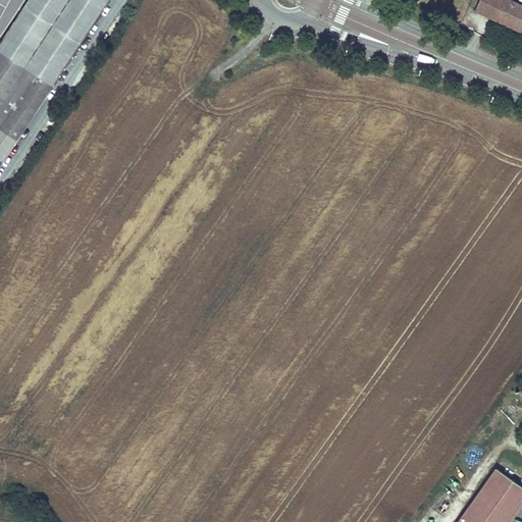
[(109,0),(29,0),(0,45),(0,50),(36,74),(14,107),(0,97),(0,128),(1,129),(17,141),(109,0)]
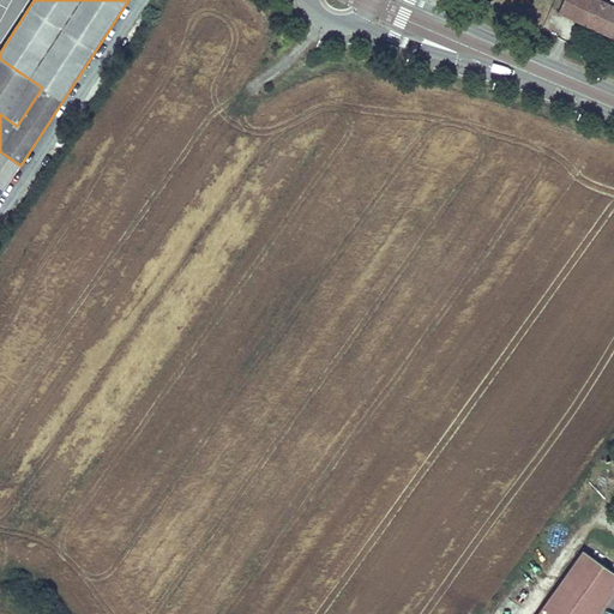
[(565,0),(559,13),(583,24),(594,0),(565,0)]
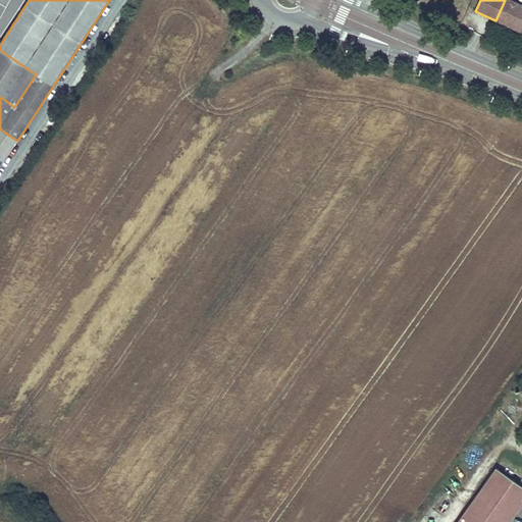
[(521,5),(509,0),(505,0),(496,20),(521,32),(521,5)]
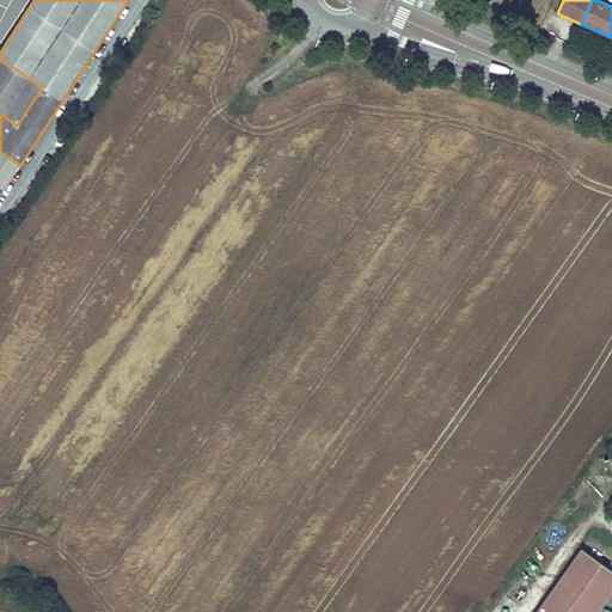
[(0,196),(20,165),(1,152),(0,154),(0,196)]
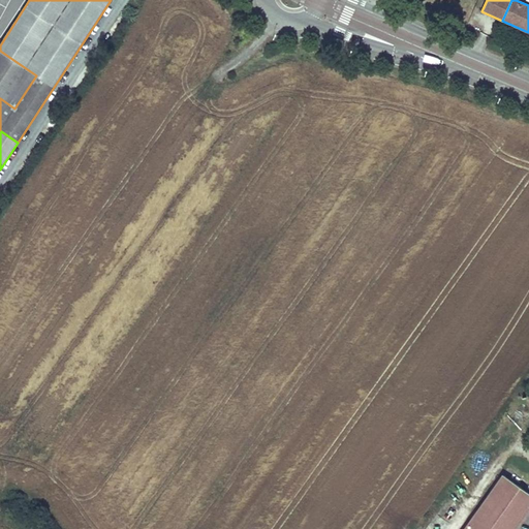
[(516,528),(528,511),(528,493),(502,474),(463,528),(516,528)]
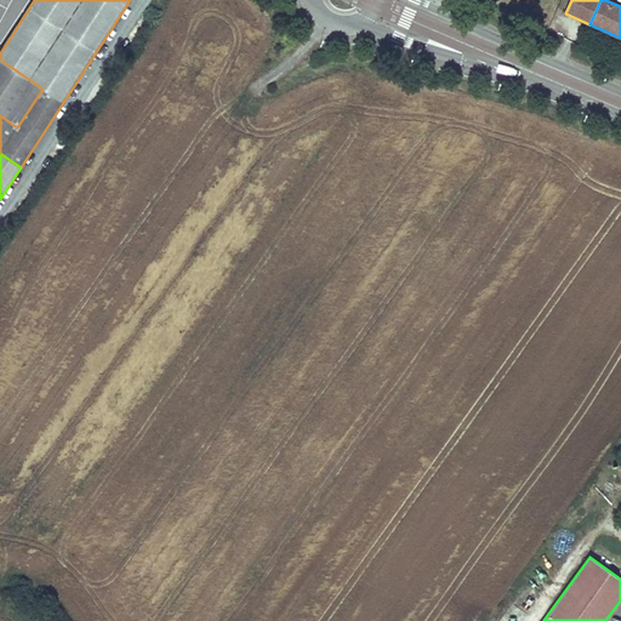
[(507,620),(510,620),(517,609),(512,605),(503,619),(507,620)]
